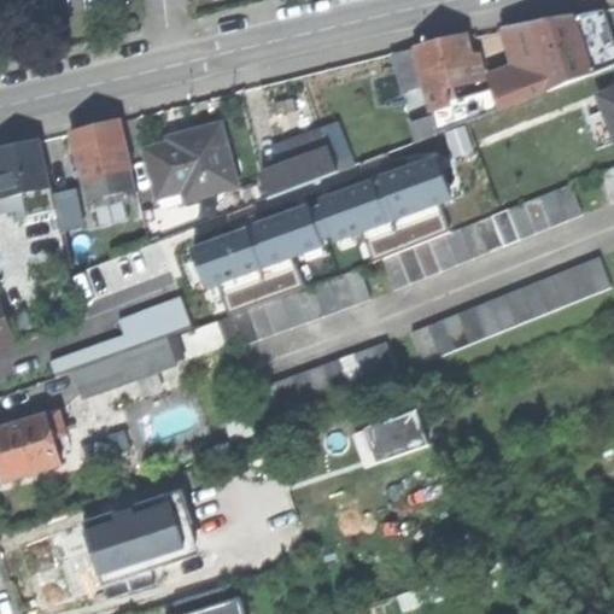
[(526,25),(537,57),(548,92),(613,68),(613,25),(612,10),(526,25)]
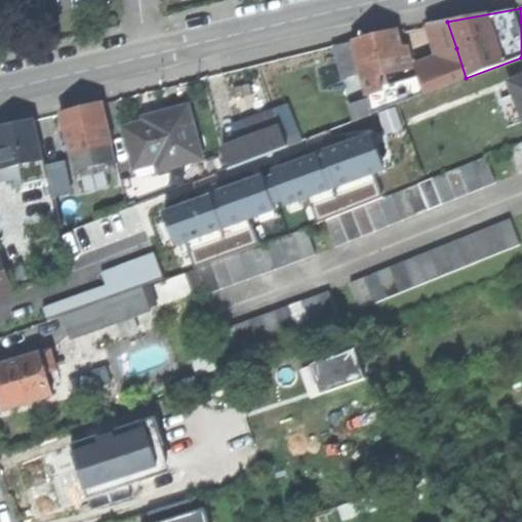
[(355,41),(364,78),(379,74),(404,68),(398,43),(395,31),(373,36),(355,41)]
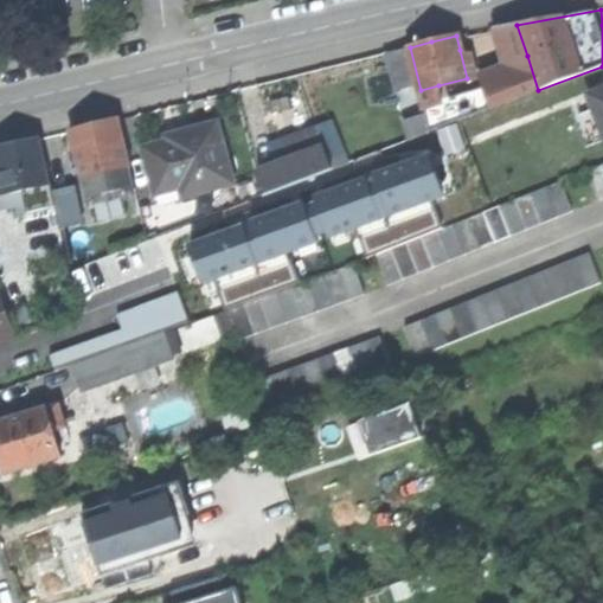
[(468,49),(460,50),(467,78),(474,76),(468,49)]
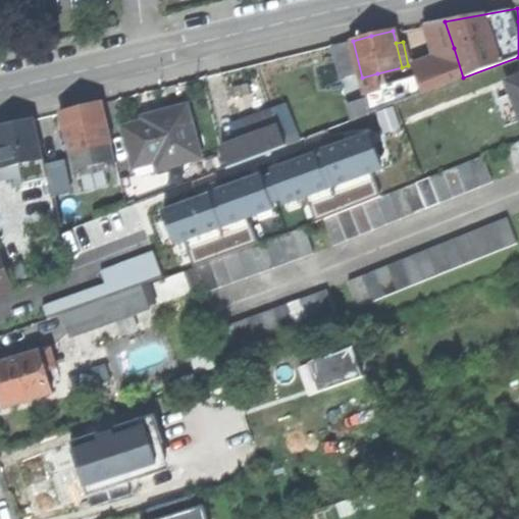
[(365,93),(370,114),(463,78),(454,48),(413,62),(416,74),(381,87),(365,93)]
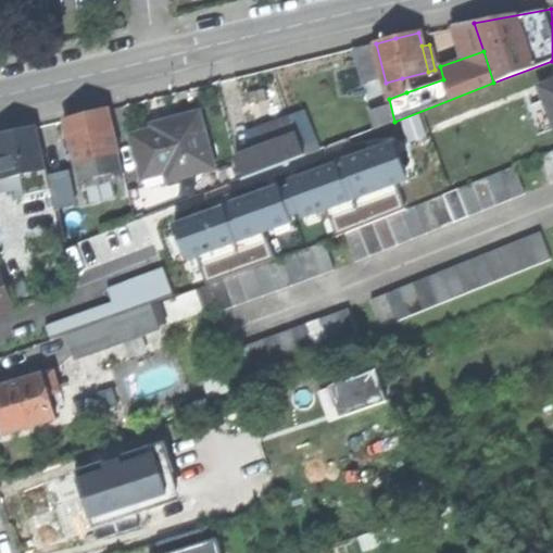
[(386,83),(389,99),(406,92),(402,78),(386,83)]
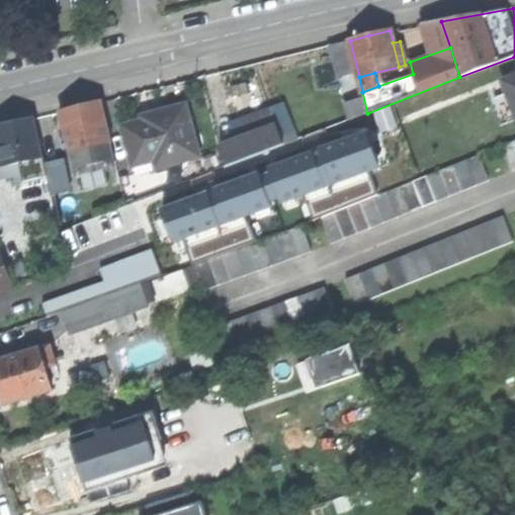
[(61,111),(71,151),(110,141),(100,101),(80,106),(61,111)]
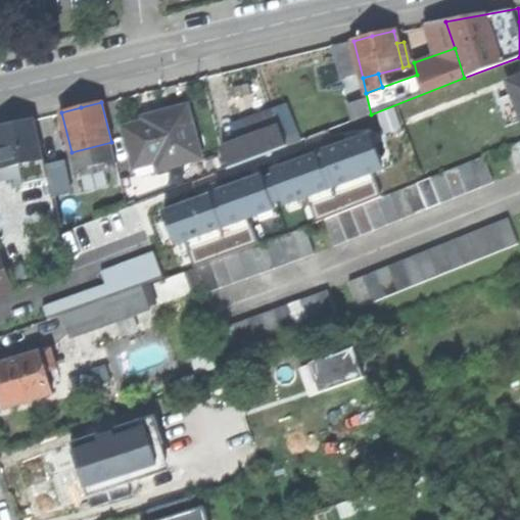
[(125,127),(138,175),(202,157),(188,105),(164,111),(147,116),(148,121),(125,127)]
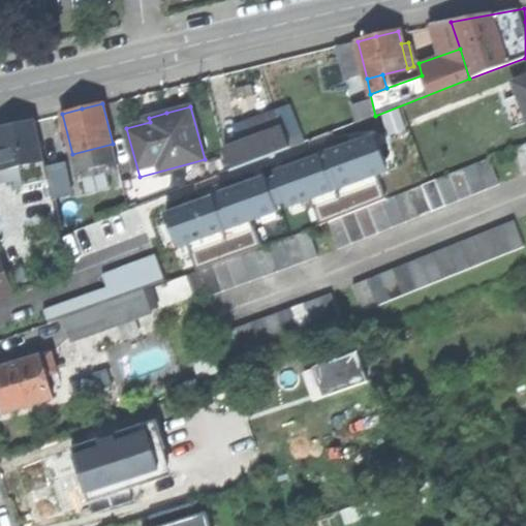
[(291,119),(279,124),(283,135),(297,131),(291,119)]
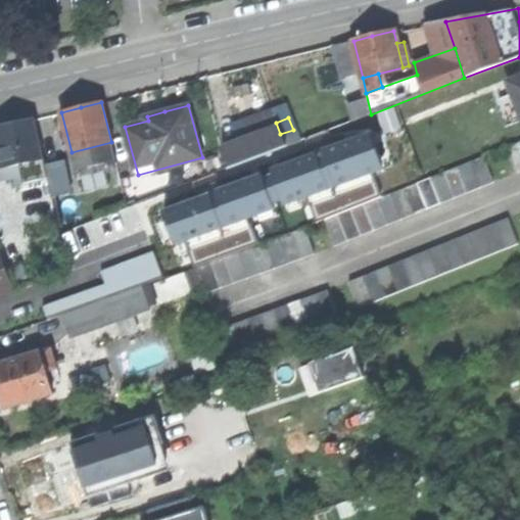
[(0,159),(2,169),(32,161),(44,159),(34,119),(12,124),(0,126),(0,159)]
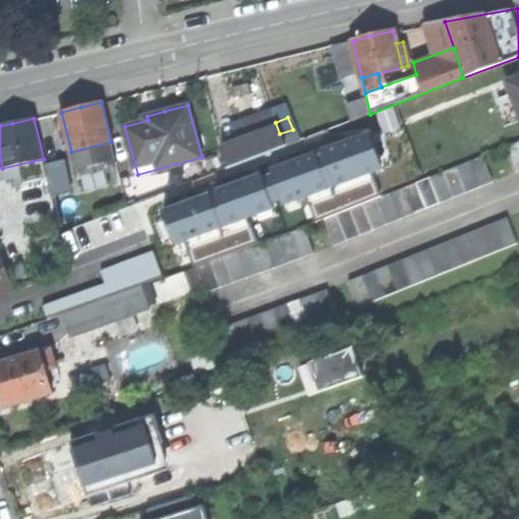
[(220,149),(228,169),(284,148),(279,134),(275,122),(257,128),(259,135),(245,140),(220,149)]
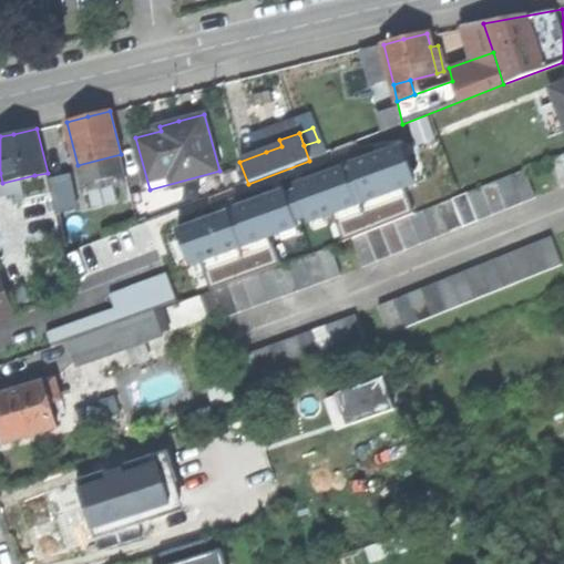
[(171,223),(185,263),(408,178),(393,140),(373,146),(171,223)]
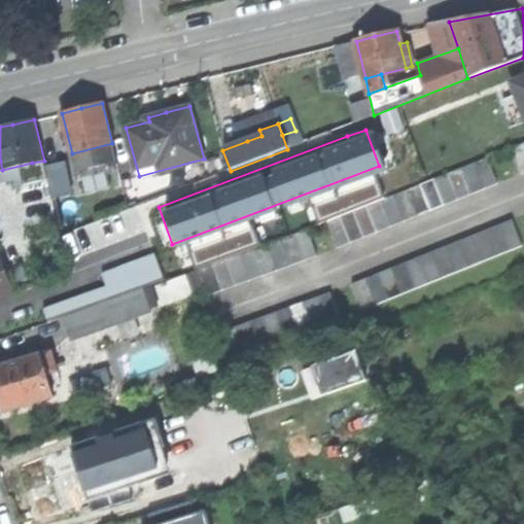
[(299,138),(295,131),(282,135),(287,149),(303,144),(301,137),(299,138)]
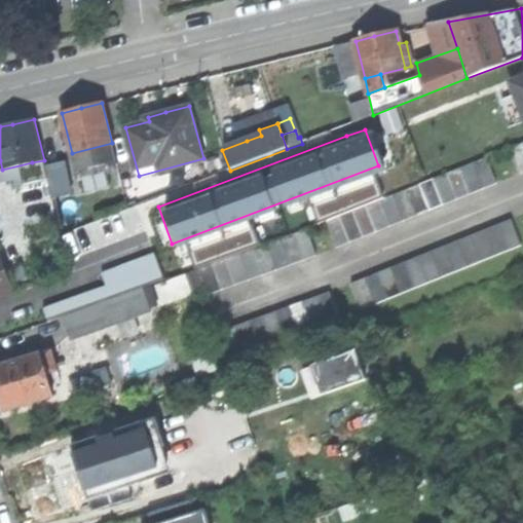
[(522,141),(498,151),(510,179),(522,173),(522,141)]
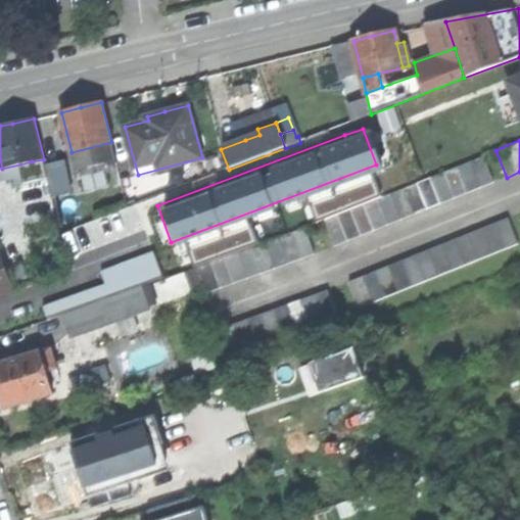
[(115,158),(111,142),(72,152),(76,169),(115,158)]
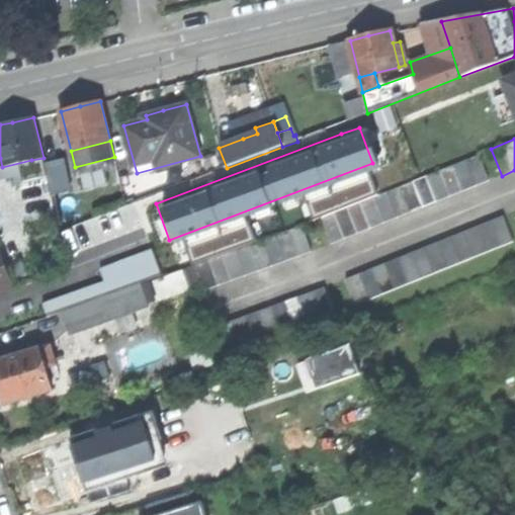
[(65,157),(46,161),(52,190),(71,186),(65,157)]
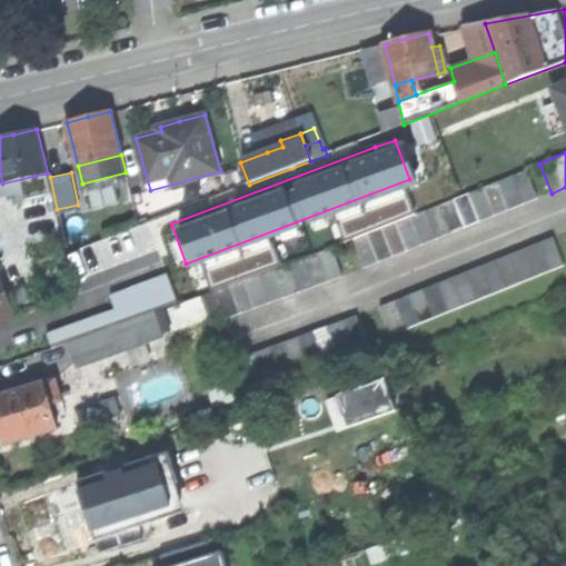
[(57,216),(48,174),(35,176),(45,219),(57,216)]
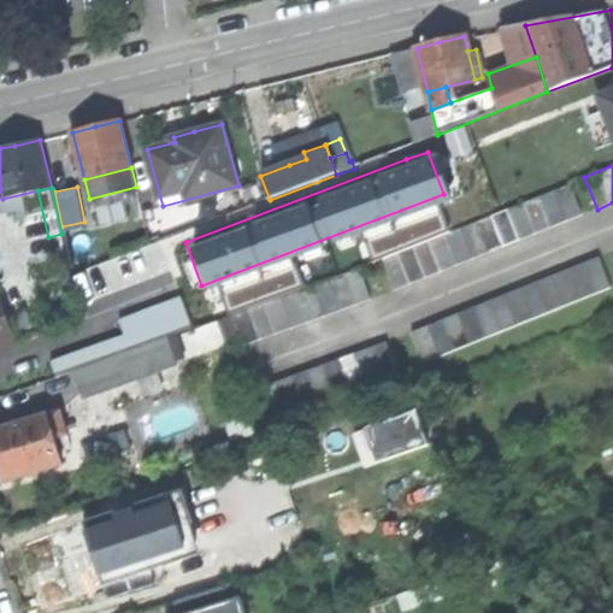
[(371,264),(383,294),(570,219),(558,189),(371,264)]
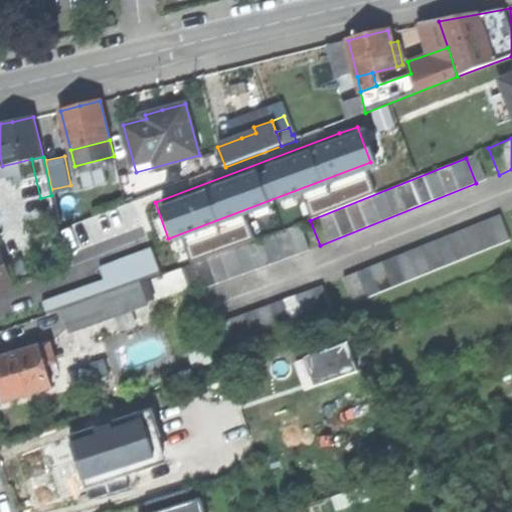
[(146,197),(93,210),(97,227),(150,215),(146,197)]
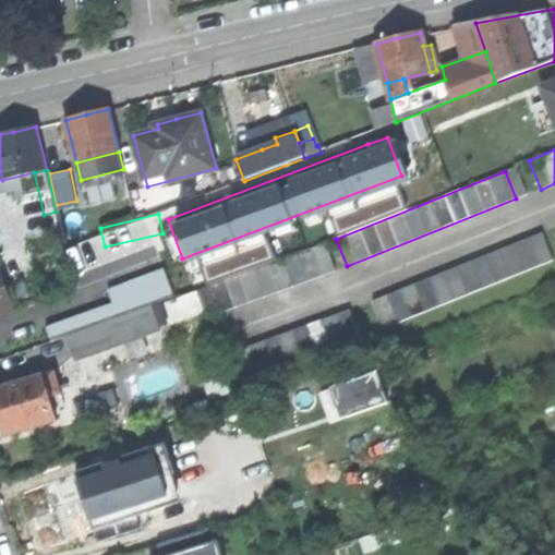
[(358,294),(370,323),(539,254),(528,226),(358,294)]
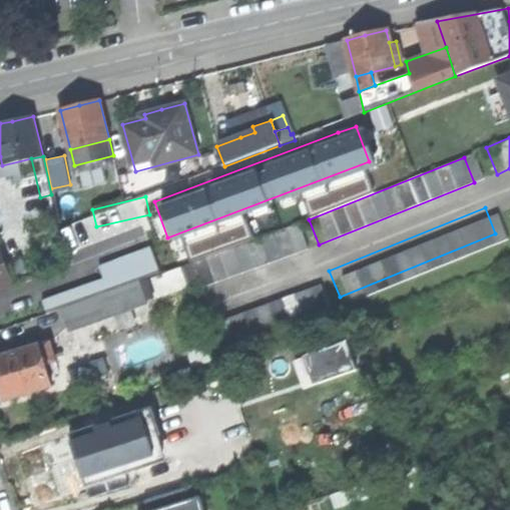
[(194,261),(203,287),(308,248),(298,222),(194,261)]
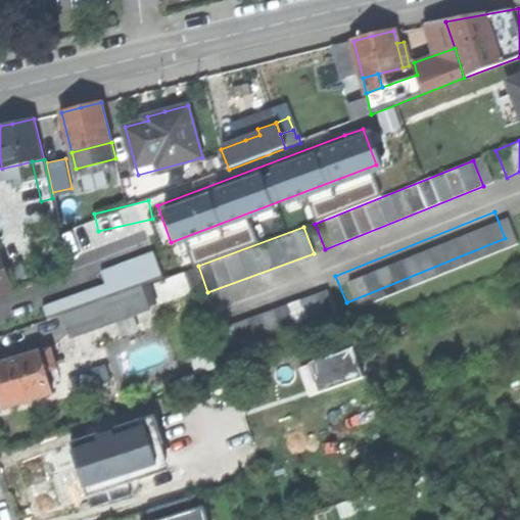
[(101,278),(105,290),(158,270),(153,257),(101,278)]
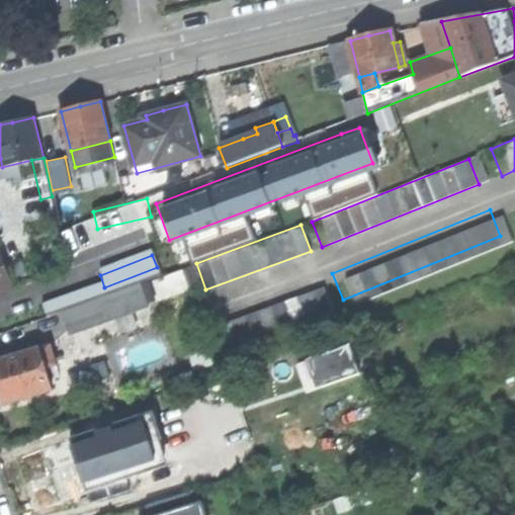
[(213,315),(222,339),(329,304),(321,278),(213,315)]
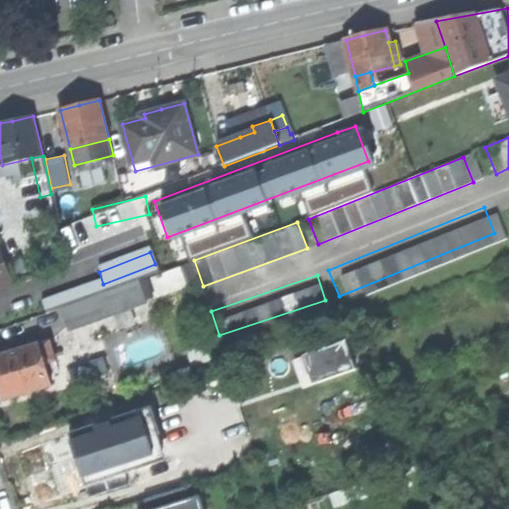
[(58,308),(64,324),(105,309),(99,293),(58,308)]
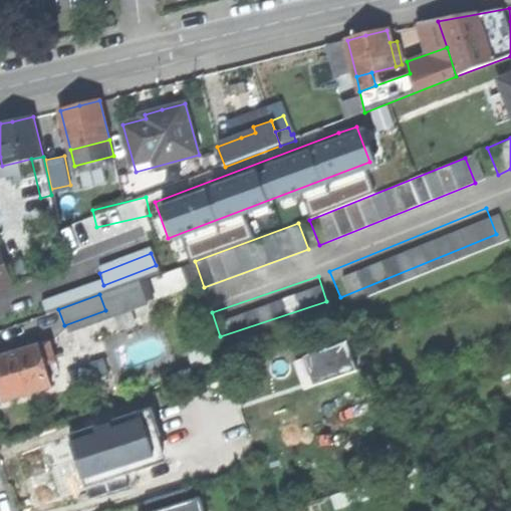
[(346,340),(291,358),(300,387),(356,368),(346,340)]
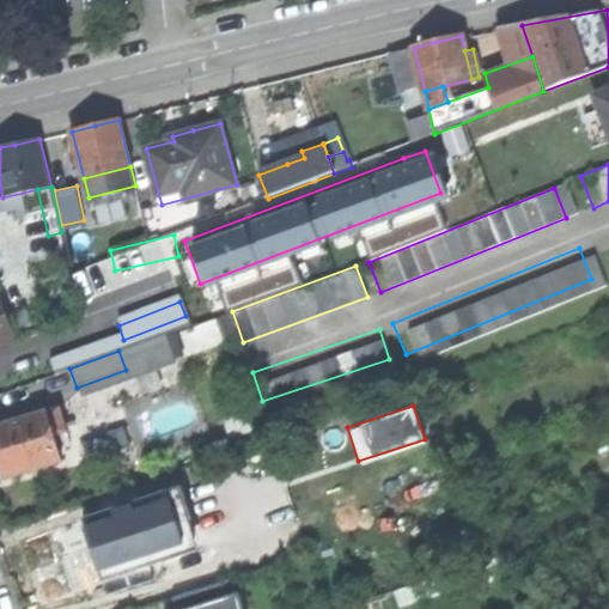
[(59,407),(46,412),(52,433),(65,430),(59,407)]
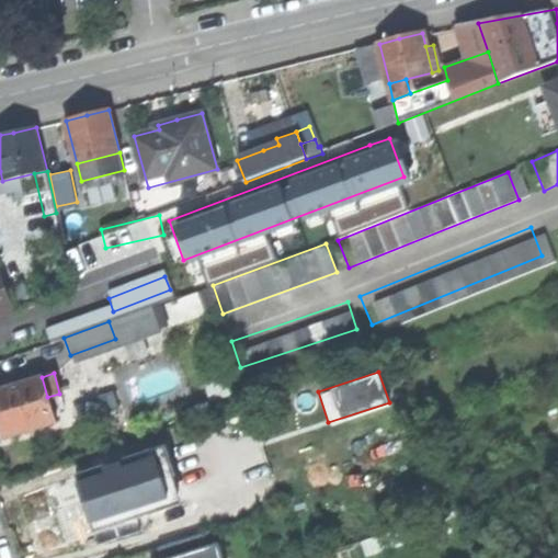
[(0,430),(2,437),(55,422),(47,397),(42,377),(0,388),(0,430)]
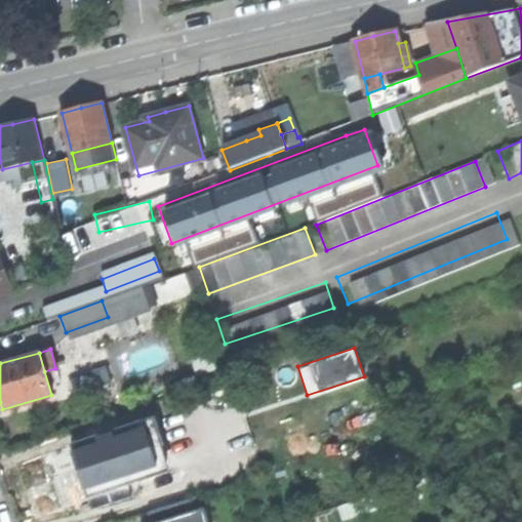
[(155,417),(145,420),(159,466),(168,463),(155,417)]
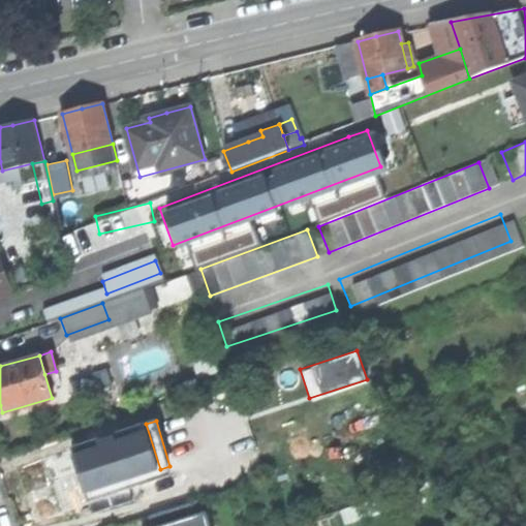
[(81,473),(87,492),(91,491),(129,478),(160,469),(146,424),(72,447),(81,473)]
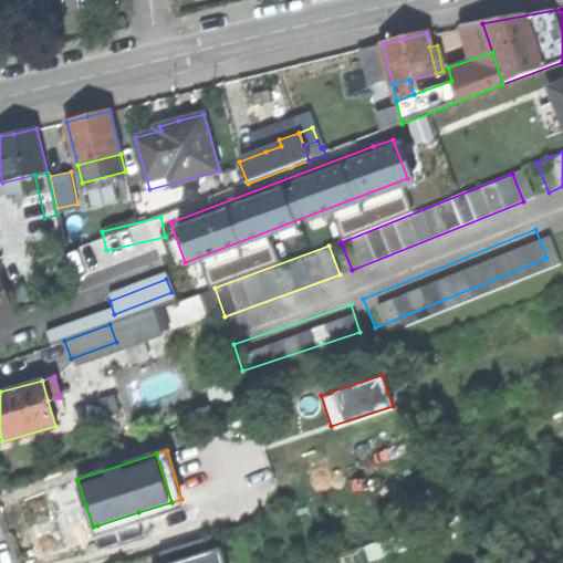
[(145,533),(138,512),(97,525),(104,546),(145,533)]
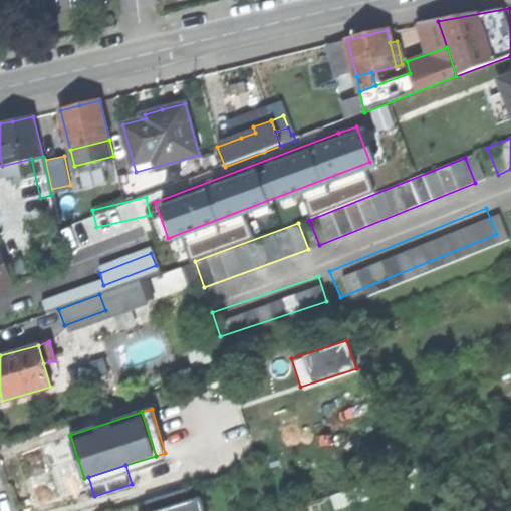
[(199,510),(195,496),(147,510),(199,510)]
